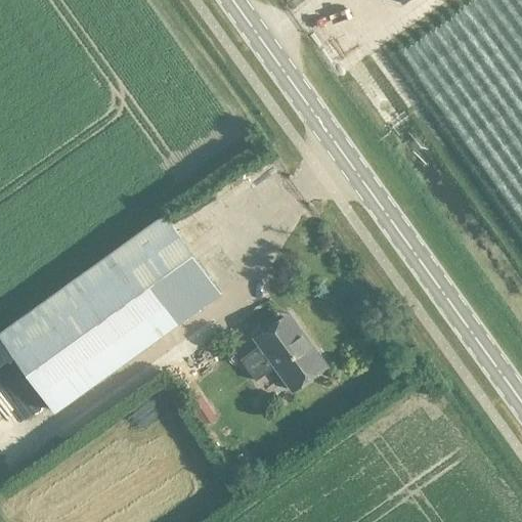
[(234,192),(252,181),(247,173),(229,184),(234,192)]
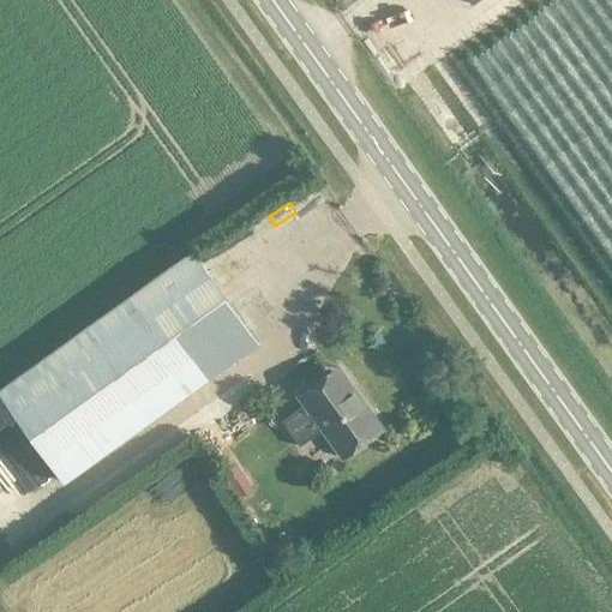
[(191,255),(0,391),(0,400),(63,486),(257,346),(191,255)]
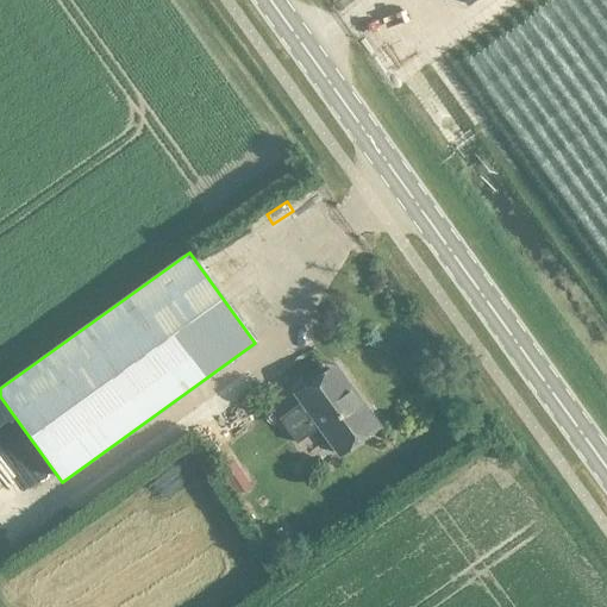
[(295,445),(318,430),(337,457),(377,427),(377,426),(375,427),(364,413),(367,412),(342,377),(336,381),(329,371),(294,396),(300,405),(277,420),(295,445)]
